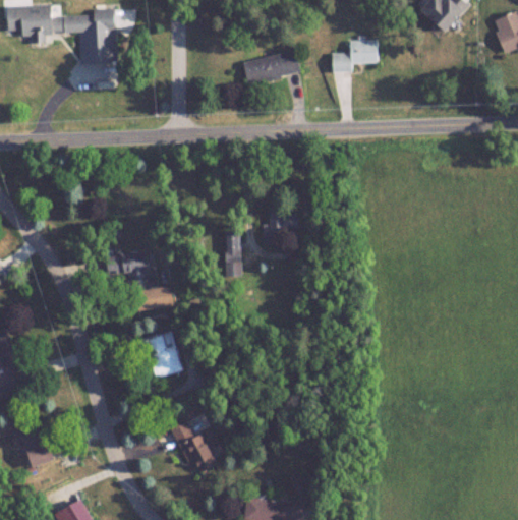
[(470,6),(462,0),(446,0),(444,2),(441,0),(432,0),(422,10),(447,33),(470,6)]
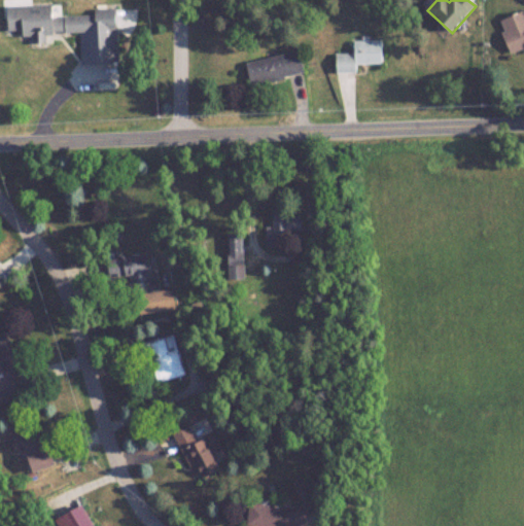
[(116,62),(115,9),(93,10),(93,15),(54,16),(54,5),(7,6),(7,34),(30,33),(31,44),(45,44),(45,34),(77,33),(78,63),(116,62)]
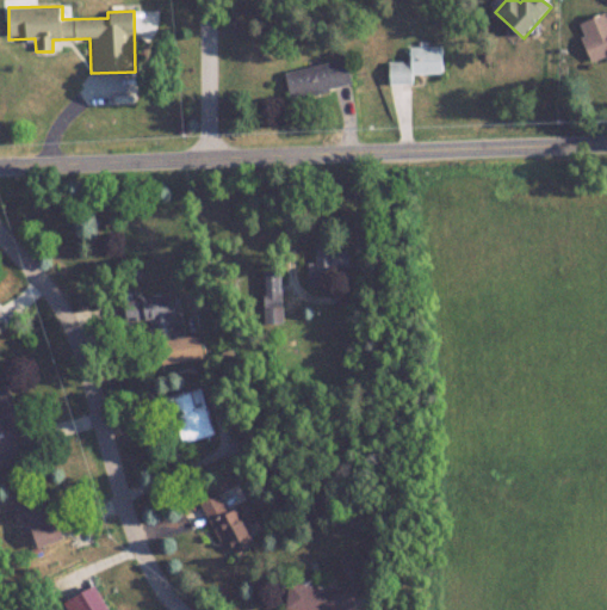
[(409,49),(409,63),(389,63),(389,85),(414,85),(414,75),(443,75),(443,49),(409,49)]
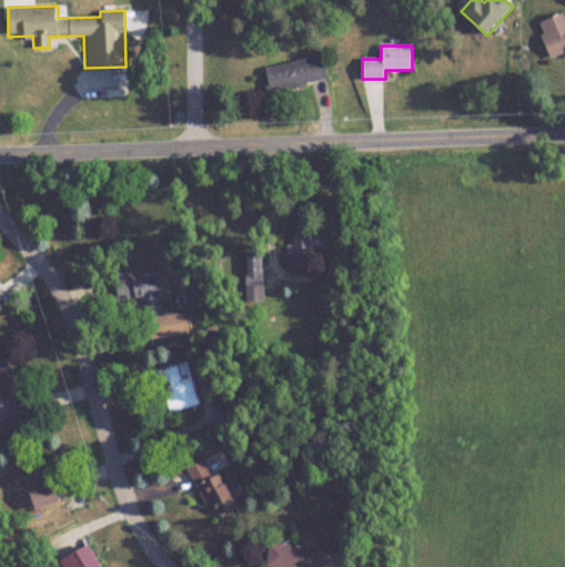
[(271,92),(328,80),(323,57),(265,68),(271,92)]
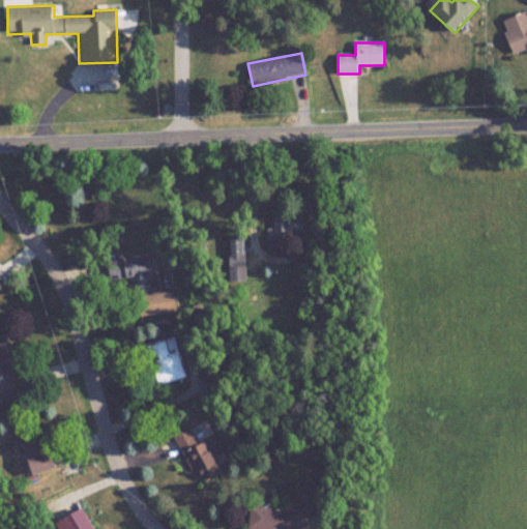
[(274,208),(273,230),(266,230),(266,250),(297,250),(297,236),(306,236),(306,208),(274,208)]
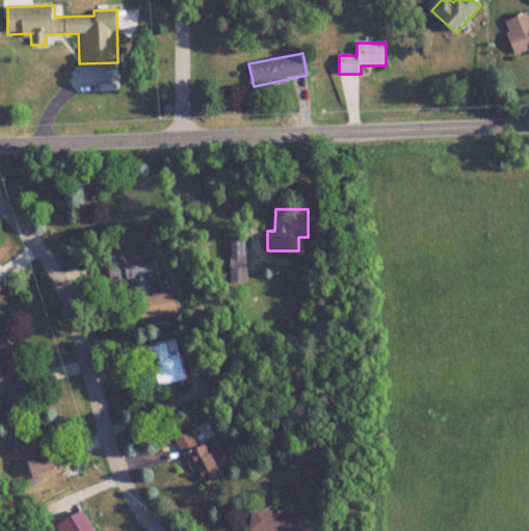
[(231,237),(231,284),(247,284),(247,237),(231,237)]
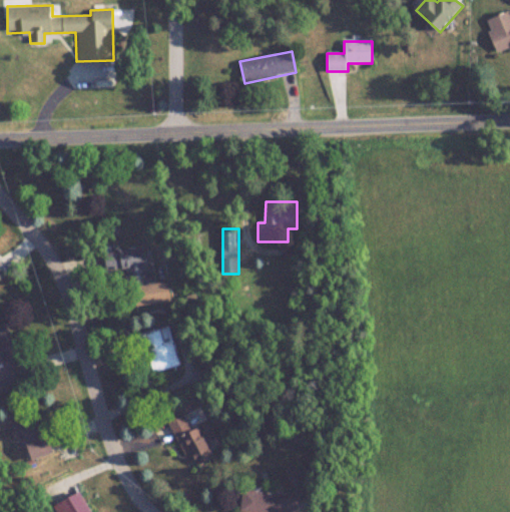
[(149,284),(145,247),(121,249),(125,286),(149,284)]
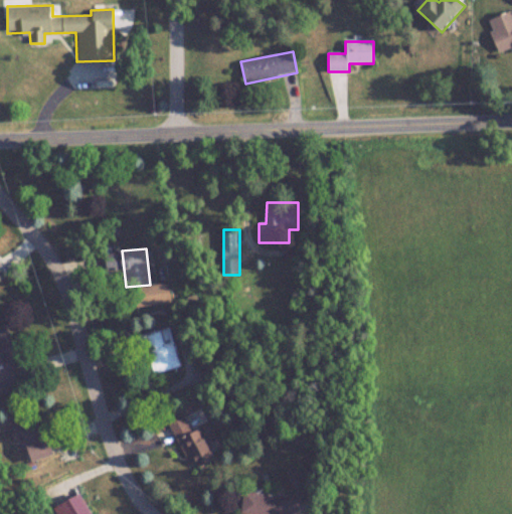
[(179,367),(168,327),(137,336),(147,375),(179,367)]
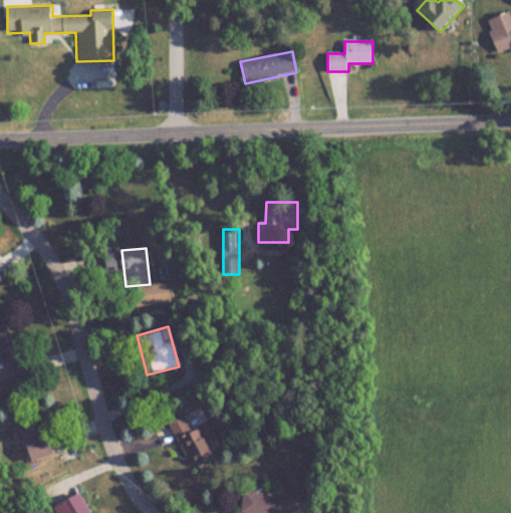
[(0,385),(18,380),(6,328),(0,329),(0,385)]
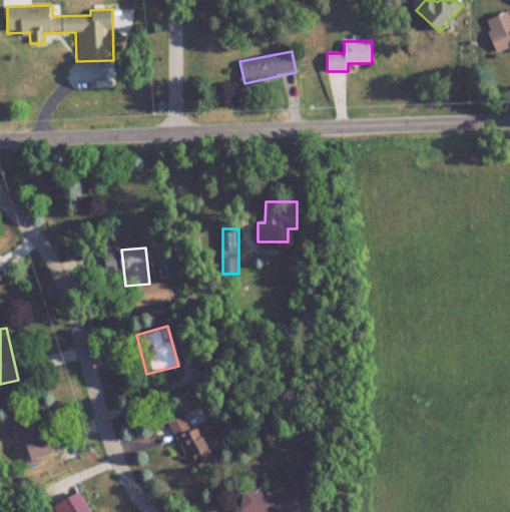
[(166,423),(190,470),(213,458),(205,443),(211,440),(204,426),(196,430),(186,413),(166,423)]
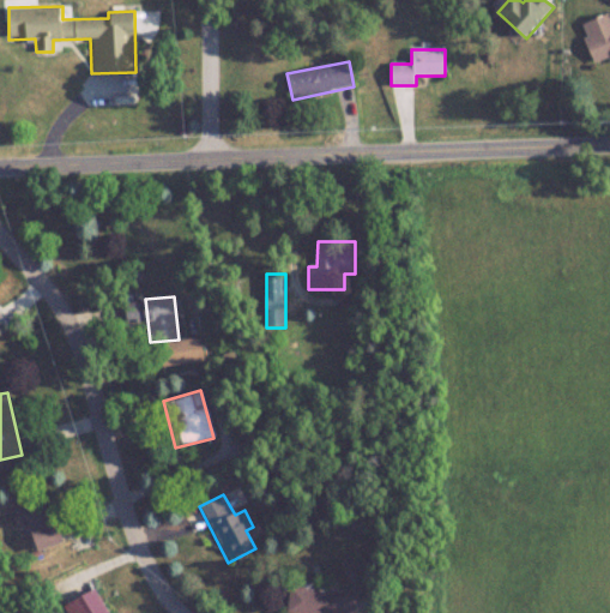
[(65,542),(48,499),(11,512),(28,556),(65,542)]
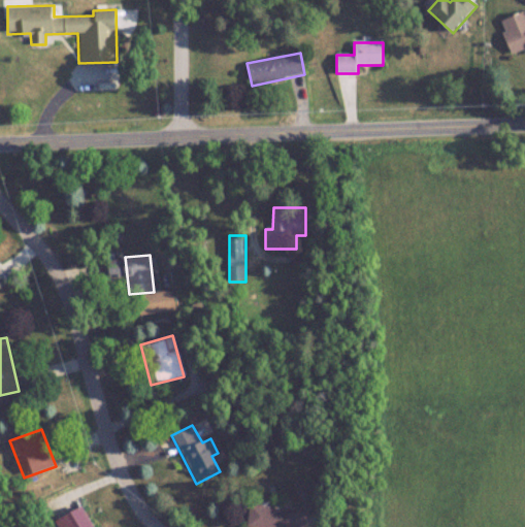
[(301,526),(304,512),(249,503),(245,526),(301,526)]
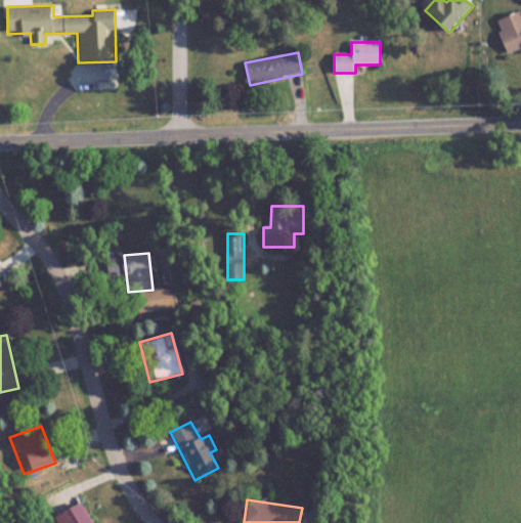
[(89,522),(83,505),(54,515),(56,522),(89,522)]
